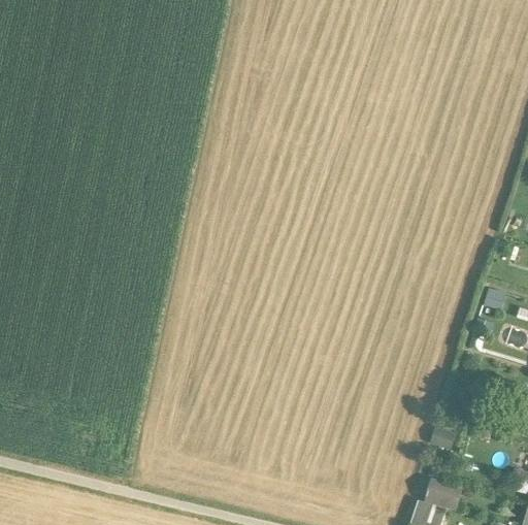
[(483,287),(477,303),(498,310),(503,293),(483,287)]
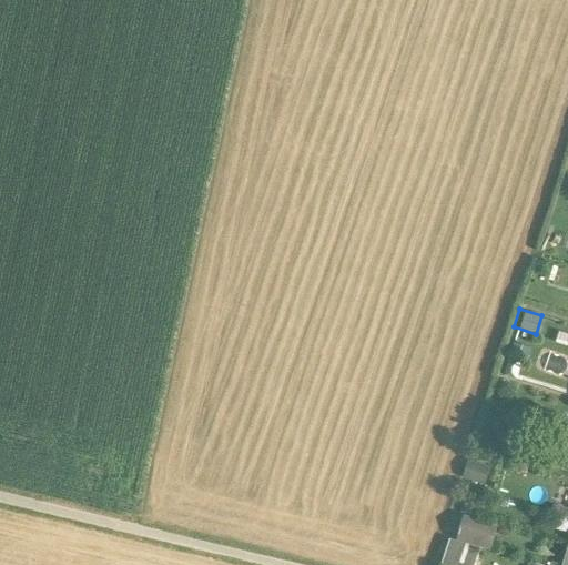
[(468,454),(463,470),(484,477),(489,461),(468,454)]
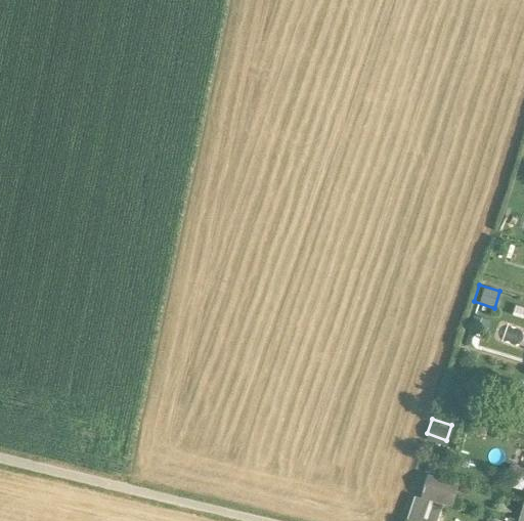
[(523,467),(510,463),(508,470),(521,474),(523,467)]
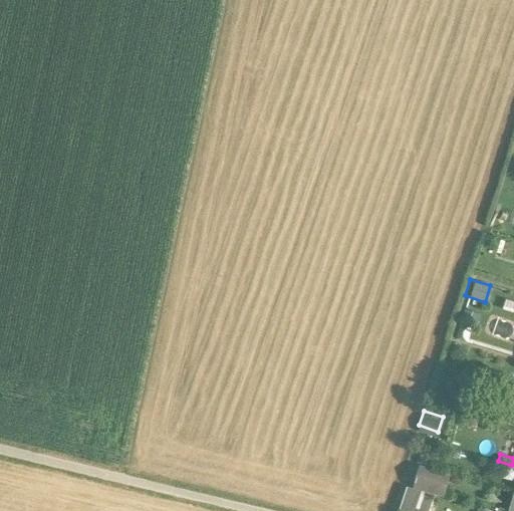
[(444,471),(421,464),(414,487),(437,494),(444,471)]
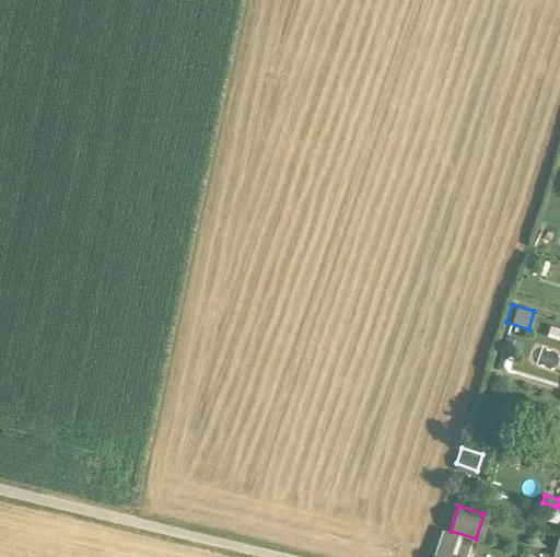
[(466,556),(473,538),(442,530),(433,556),(438,556),(466,556)]
